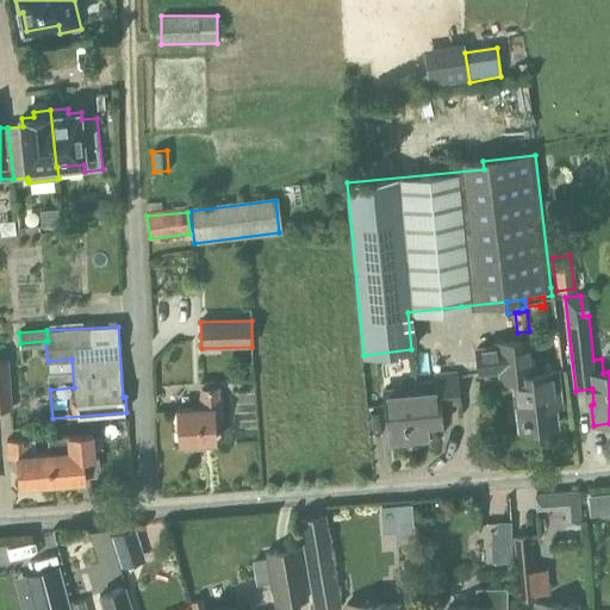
[(558,427),(555,402),(561,402),(558,372),(534,374),(530,342),(478,348),(481,373),(509,369),(510,379),(514,378),(516,396),(523,394),(527,430),(558,427)]
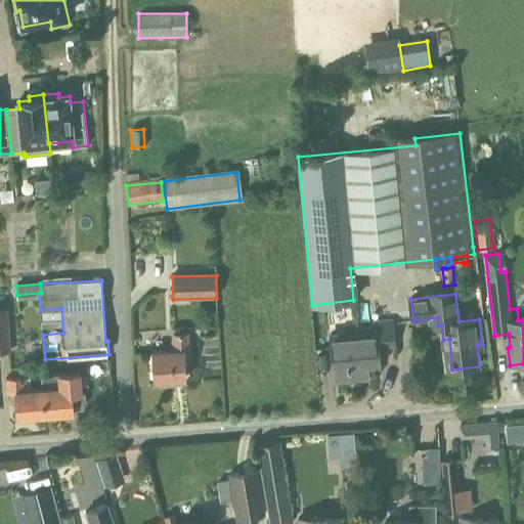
[(0,351),(10,351),(8,310),(0,310),(0,351)]
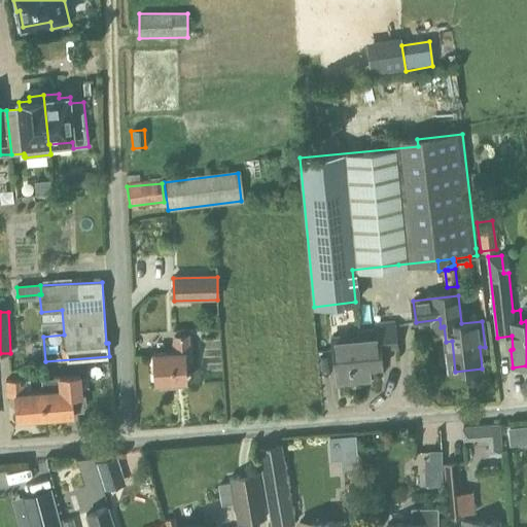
[(369,364),(382,363),(380,349),(399,347),(396,321),(378,323),(378,328),(360,330),(361,343),(334,345),(338,384),(360,382),(360,378),(371,377),(369,364)]
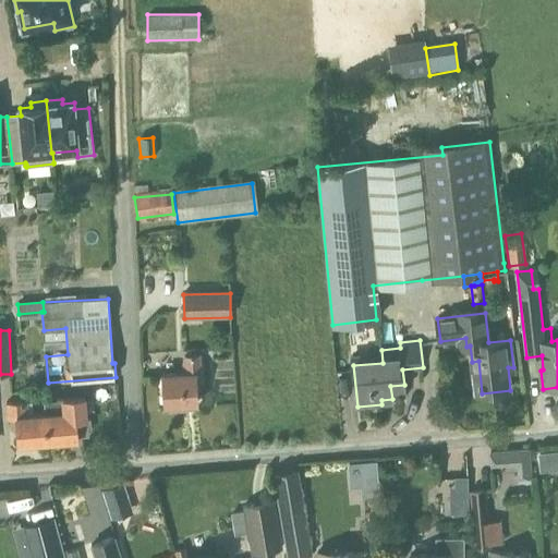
[(206,342),(208,391),(229,390),(228,342),(206,342)]
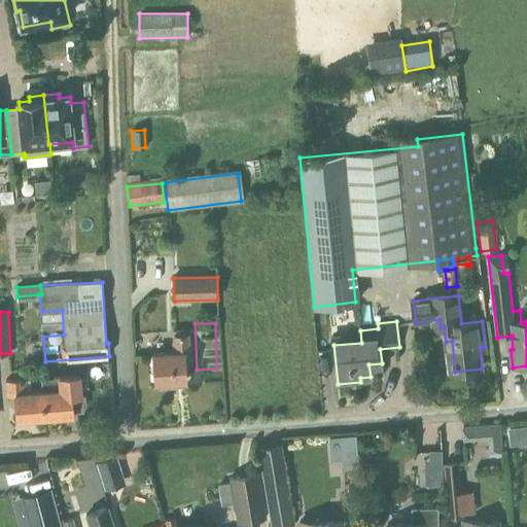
[(174,353),(152,355),(154,385),(160,384),(161,388),(171,387),(170,383),(185,382),(184,365),(189,365),(186,336),(173,338),(174,353)]
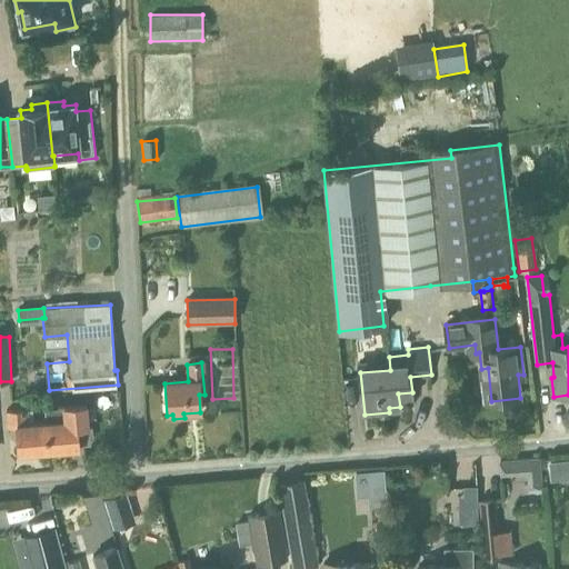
[(47,409),(48,421),(50,449),(80,447),(78,419),(87,419),(86,405),(65,406),(66,408),(47,409)]
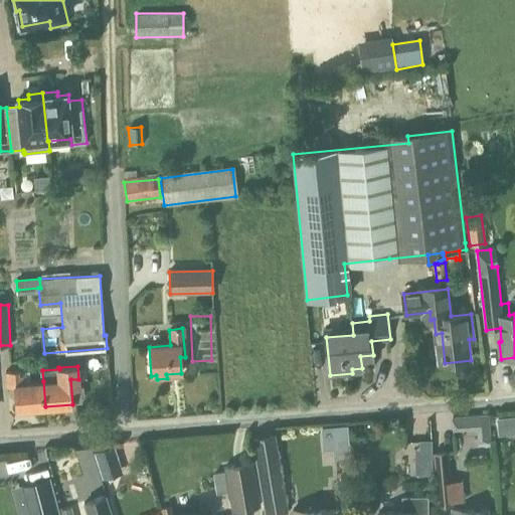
[(25,370),(7,371),(8,384),(16,384),(18,408),(45,406),(43,381),(31,382),(30,371),(25,371),(25,370)]
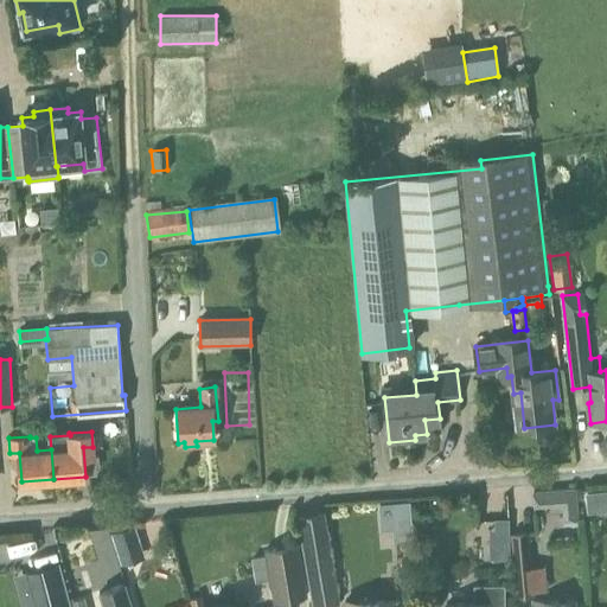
[(582,487),(587,517),(604,515),(600,485),(582,487)]
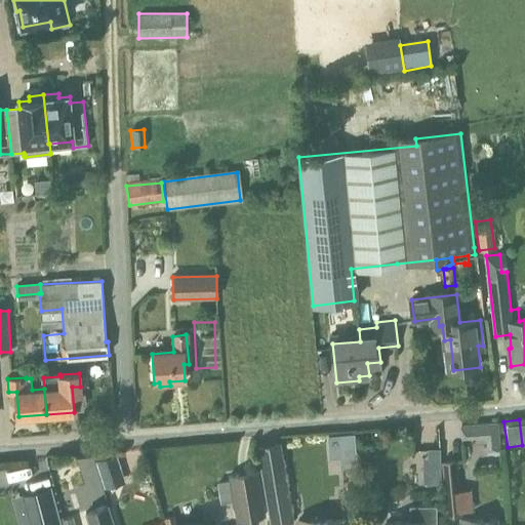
[(461,425),(462,439),(486,437),(488,451),(501,450),(498,422),(461,425)]
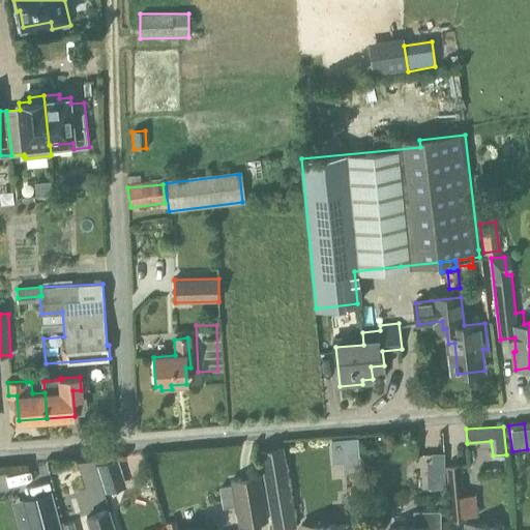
[(260,449),(272,527),(295,524),(283,446),(260,449)]
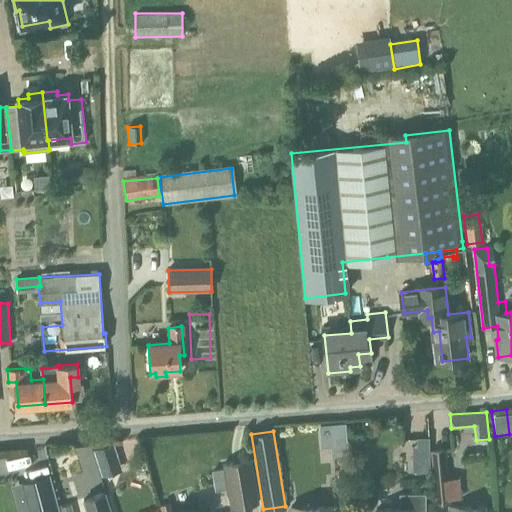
[(113,443),(93,450),(102,477),(122,471),(113,443)]
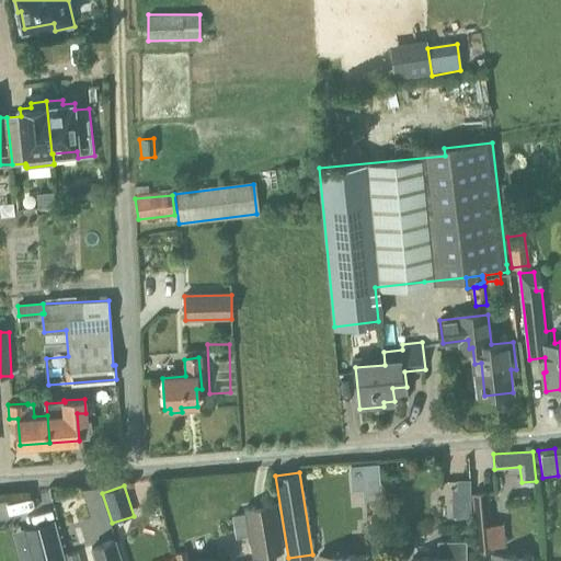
[(472,495),(478,551),(492,550),(487,493),(472,495)]
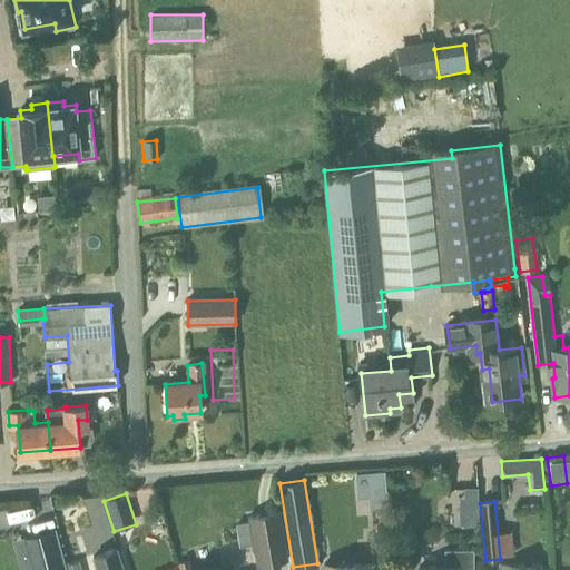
[(282,511),(248,516),(257,568),(292,562),(282,511)]
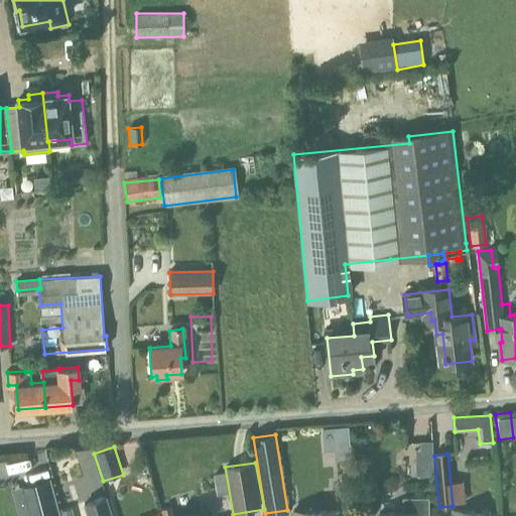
[(36,515),(58,515),(48,480),(28,485),(36,515)]
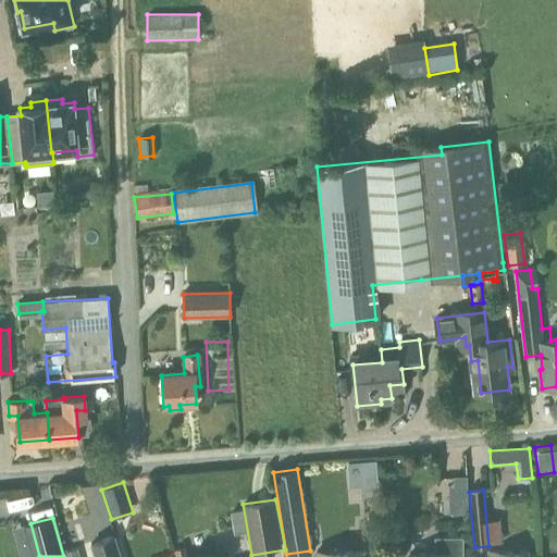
[(120,556),(113,536),(90,544),(94,556),(120,556)]
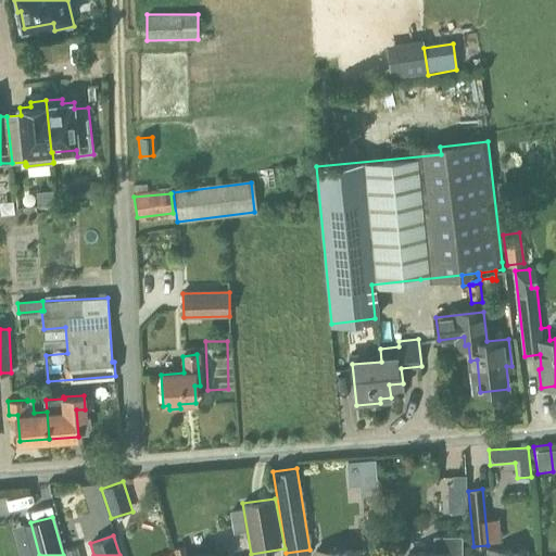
[(462,555),(462,535),(434,535),(434,548),(440,548),(440,553),(408,553),(407,555),(462,555)]
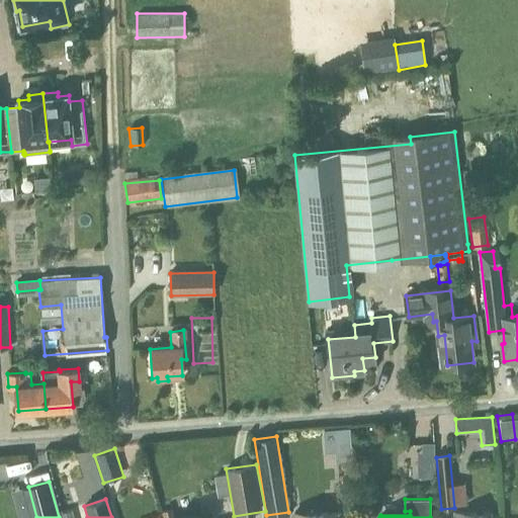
[(174,517),(172,508),(162,510),(164,517),(174,517)]
